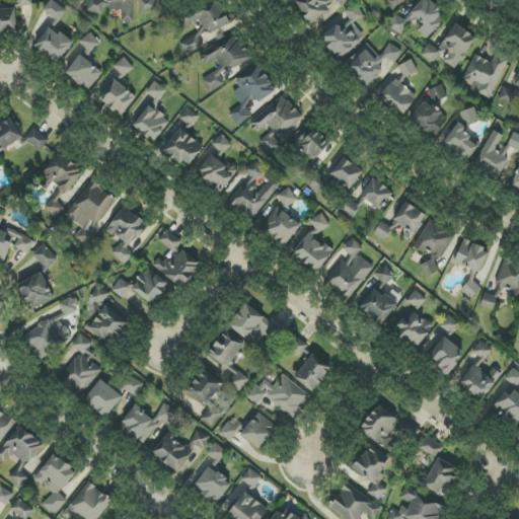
[(51,0),(43,11),(58,23),(67,11),(53,0),(51,0)]
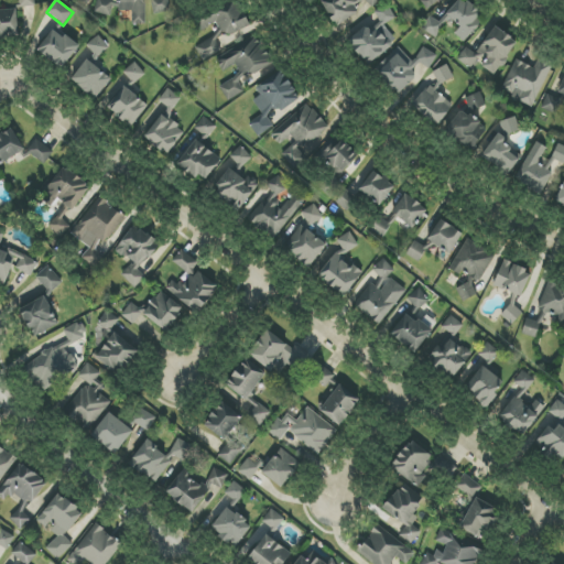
[(132,10),(132,22),(145,23),(145,0),(96,0),(96,14),(111,14),(112,10),(132,10)]
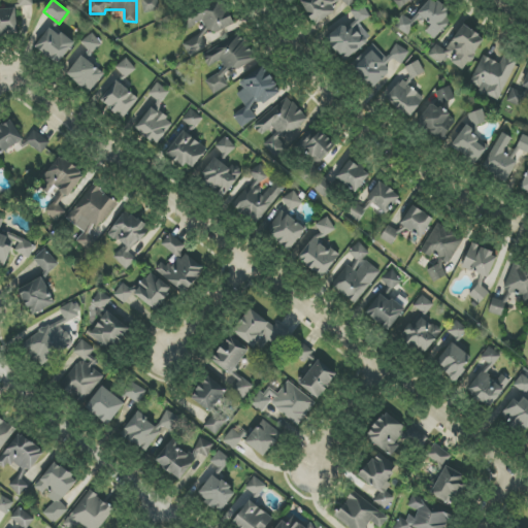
[(160,10),(158,0),(141,0),(143,12),(160,10)]
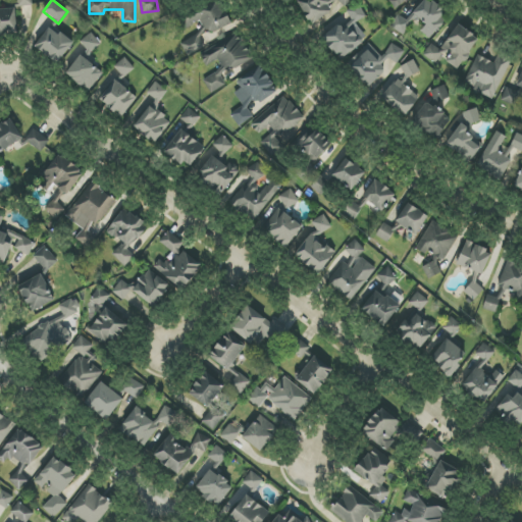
[(231,24),(219,0),(215,0),(188,12),(193,23),(202,19),(208,35),(231,24)]
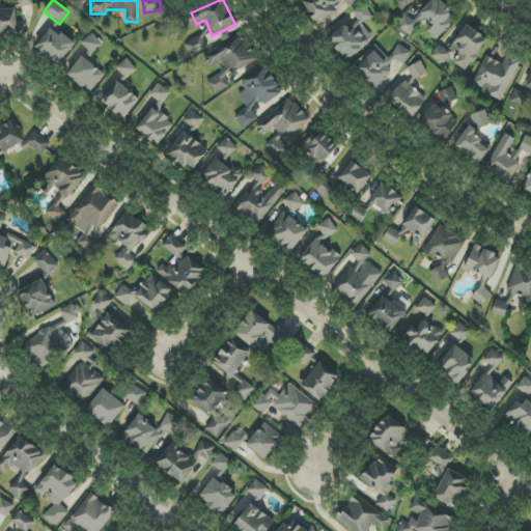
[(338,11),(334,5),(342,0),(344,0),(348,6),(358,0),(303,0),(302,1),(317,25),(338,11)]
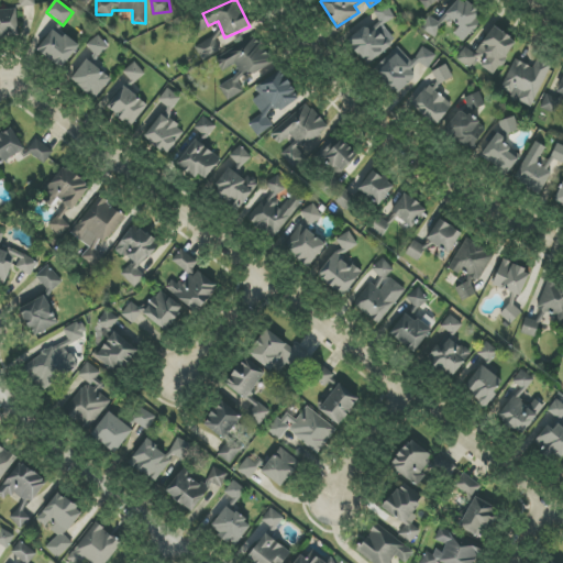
[(454,0),(441,23),(430,17),(421,30),(435,39),(448,19),(460,26),(454,35),(466,43),(478,23),(475,20),(481,11),(463,0),(454,0)]
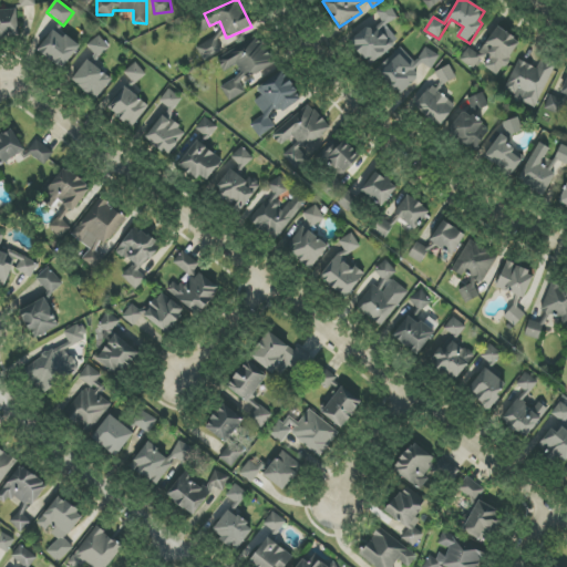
[(367,27),(350,41),(369,65),(399,40),(387,27),(398,17),(388,4),(377,14),(383,22),(371,32),(367,27)]
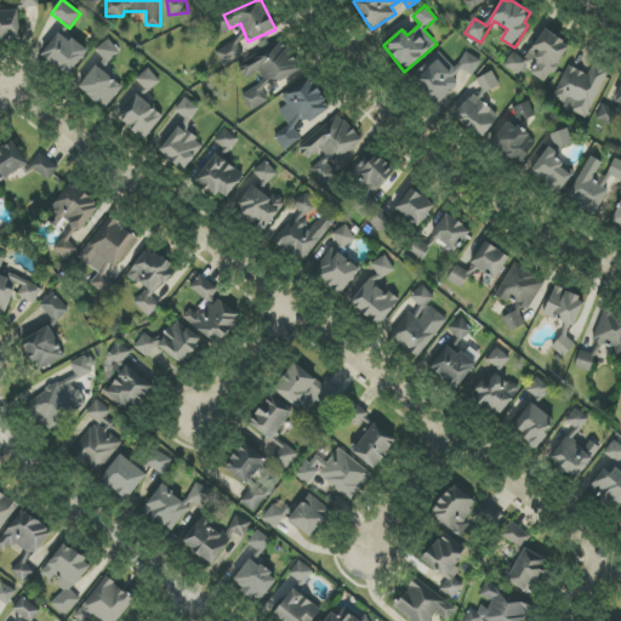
[(0,11),(0,39),(22,36),(17,9),(0,11)]
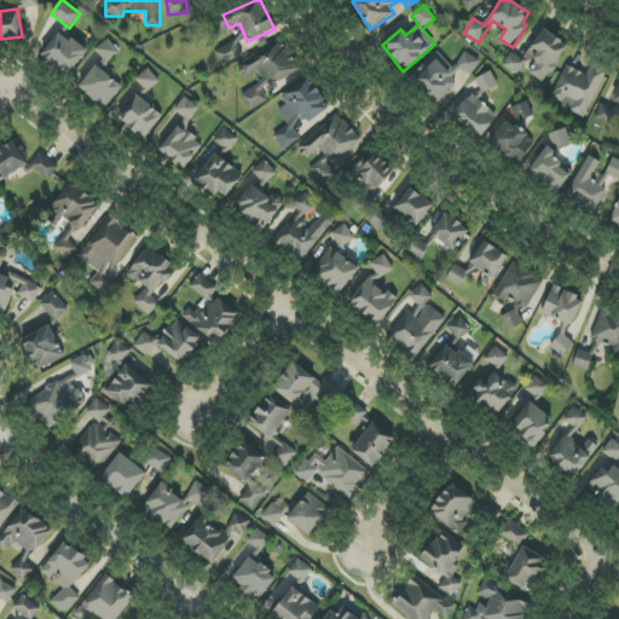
[(522,77),(526,71),(545,84),(568,45),(542,29),(524,59),(510,51),(502,65),(522,77)]
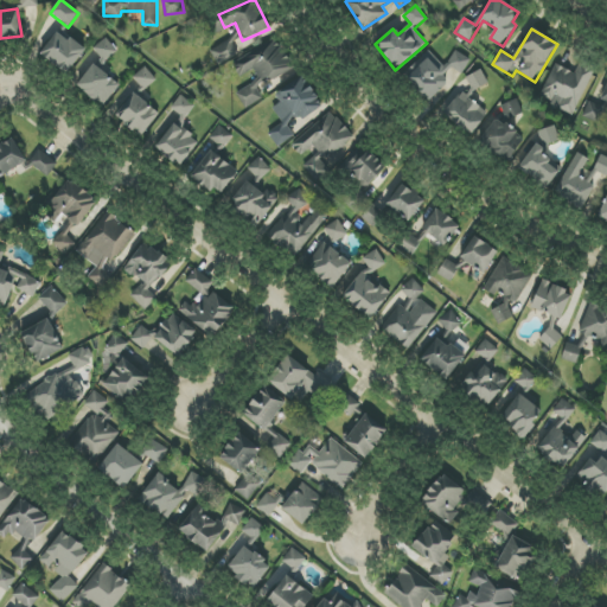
[(66,75),(85,51),(61,30),(40,53),(66,75)]
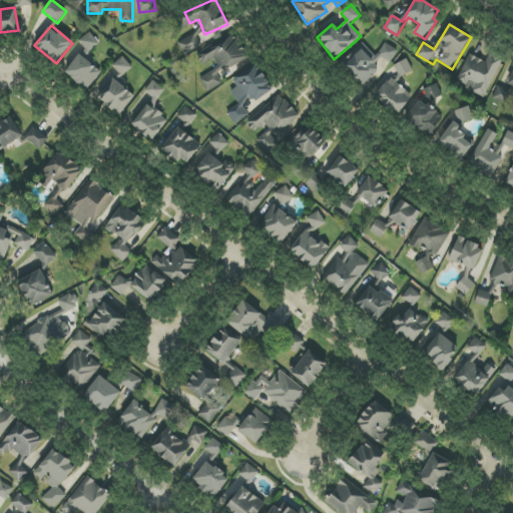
[(201,46),(195,35),(203,31),(201,29),(177,41),(185,55),(201,46)]
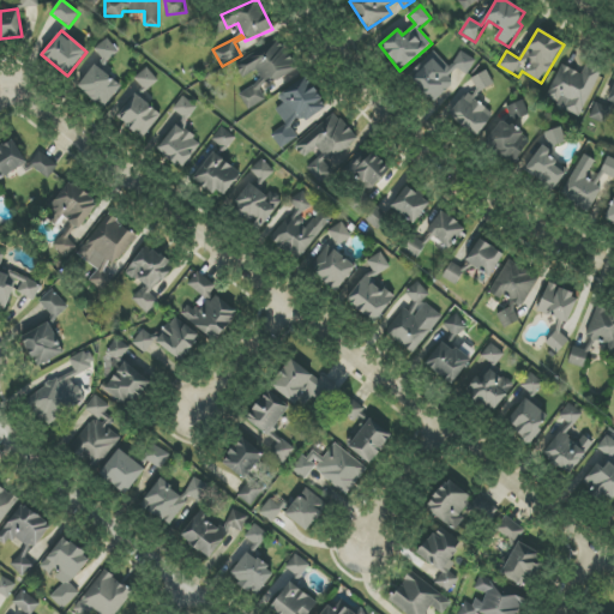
[(95,49),(106,62),(120,52),(108,38),(95,49)]
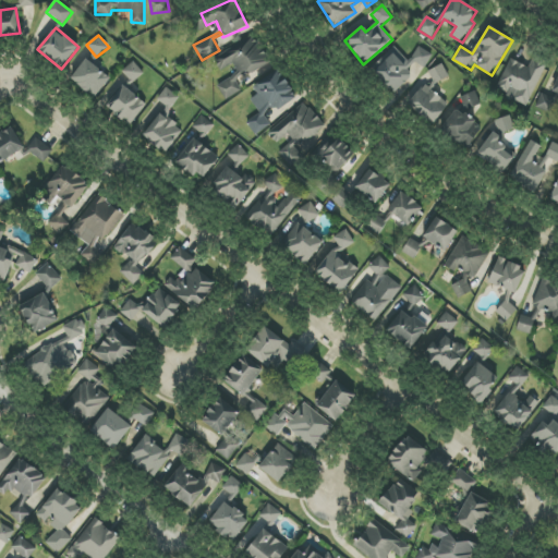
[(270,62),(256,35),(213,58),(219,71),(232,63),(238,74),(217,85),(226,100),(241,92),(235,81),(270,62)]
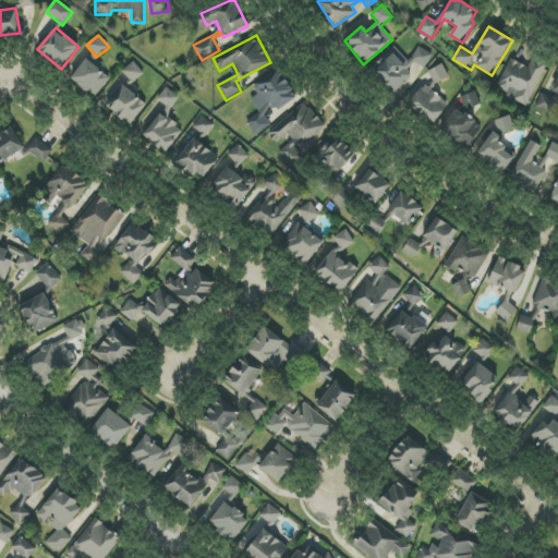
[(433,58),(422,46),(408,60),(397,48),(372,71),(392,93),(421,67),(422,68),(433,58)]
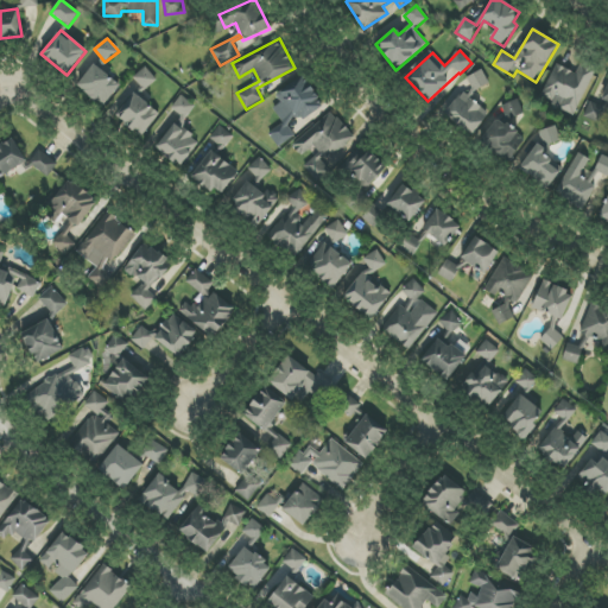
[(574,116),(596,70),(581,63),(576,74),(557,64),(539,100),(574,116)]
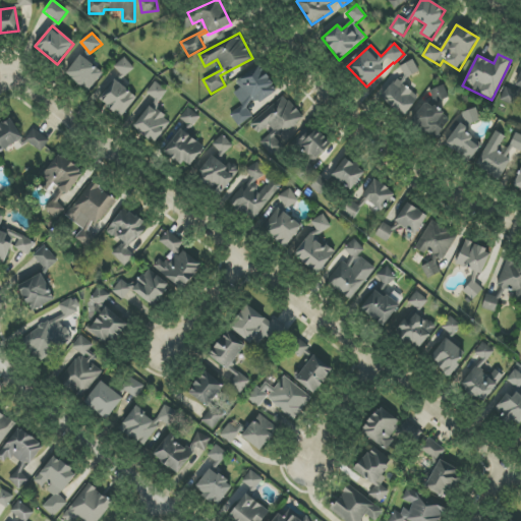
[(104,70),(79,55),(65,76),(90,92),(104,70)]
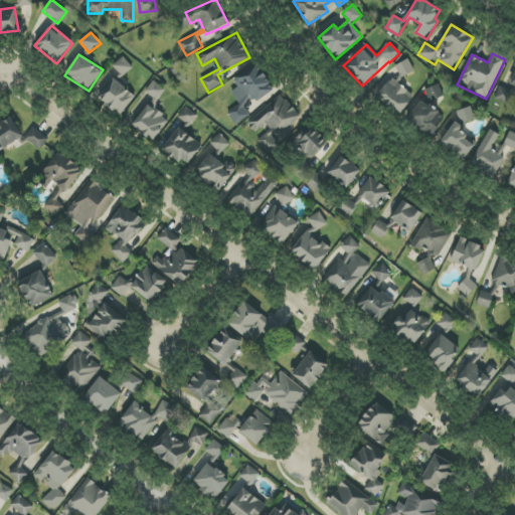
[(133,67),(124,56),(113,66),(123,76),(133,67)]
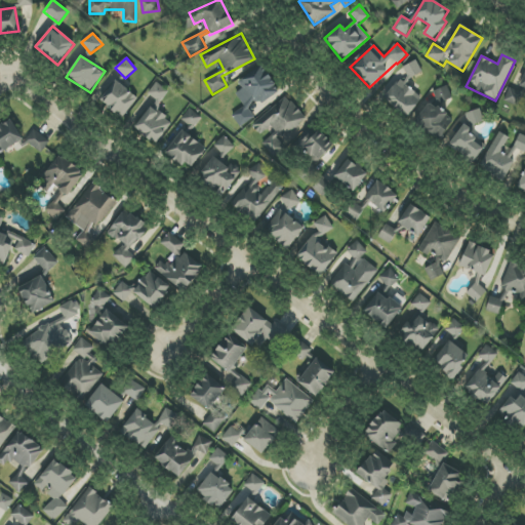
[(403,67),(409,79),(387,90),(399,115),(420,105),(409,80),(423,74),(416,61),(403,67)]
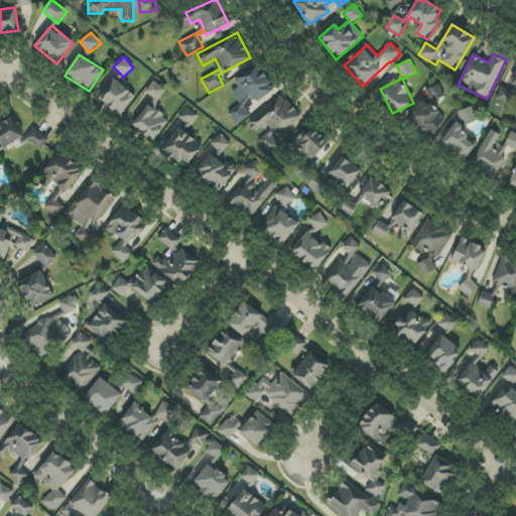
[(234,81),(239,88),(231,92),(240,105),(228,113),(237,126),(251,116),(245,108),(273,88),(257,65),(234,81)]
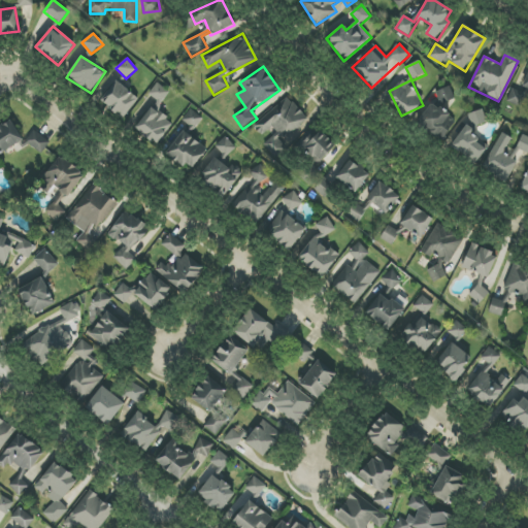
[(527,73),(522,91),(512,87),(506,103),(522,108),(527,89),(527,73)]
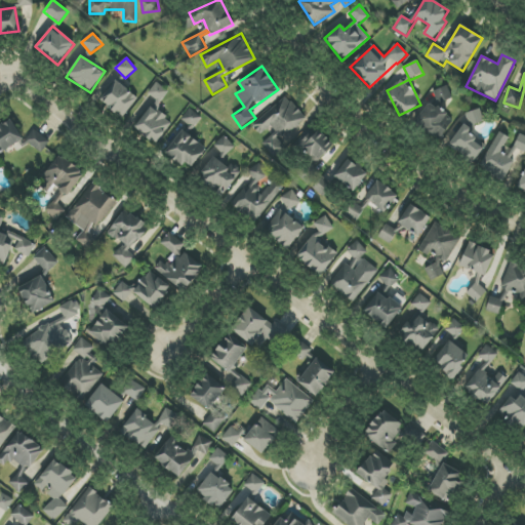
[(121,118),(138,98),(117,80),(101,99),(121,118)]
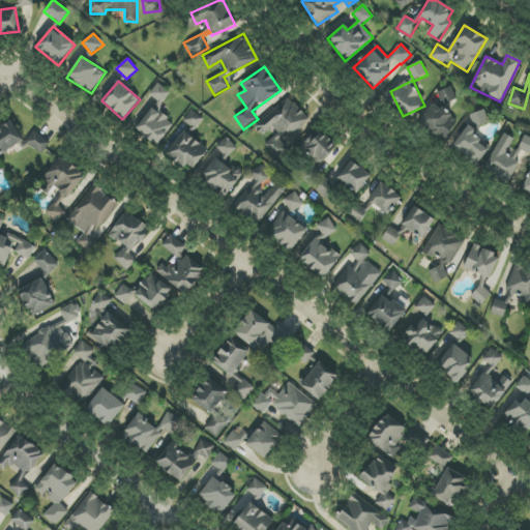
[(160,105),(171,93),(158,83),(149,95),(160,105)]
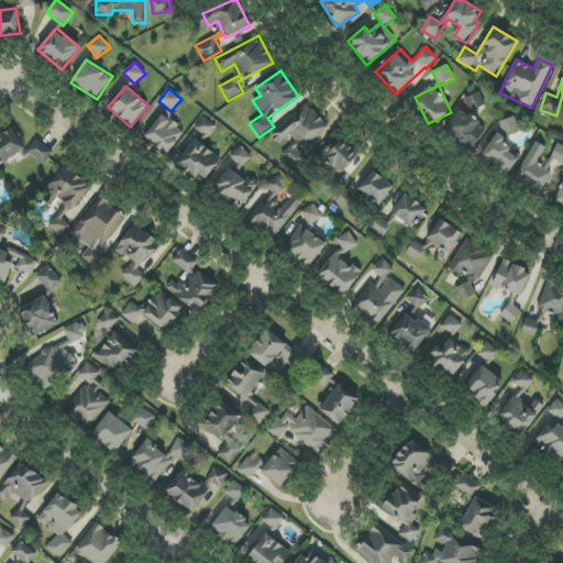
[(471,111),(485,106),(481,92),(465,97),(471,111)]
